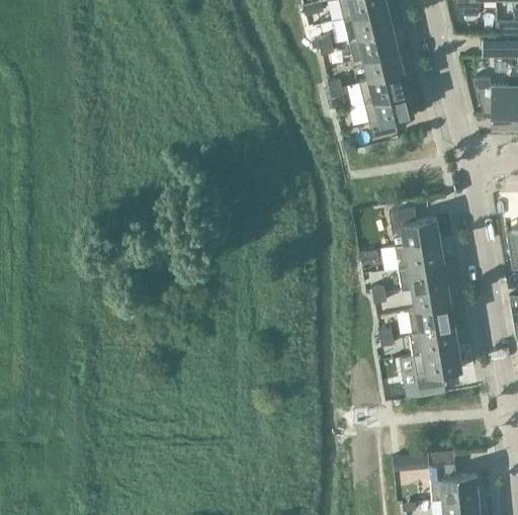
[(338,0),(343,19),(392,7),(389,0),(338,0)]
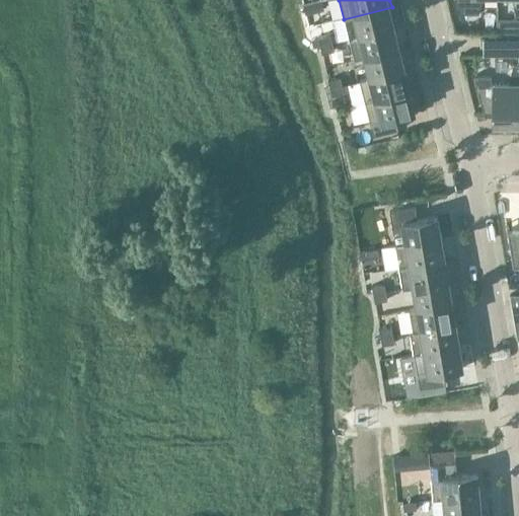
[(454,0),(459,20),(460,19),(459,15),(478,16),(482,0),(454,0)]
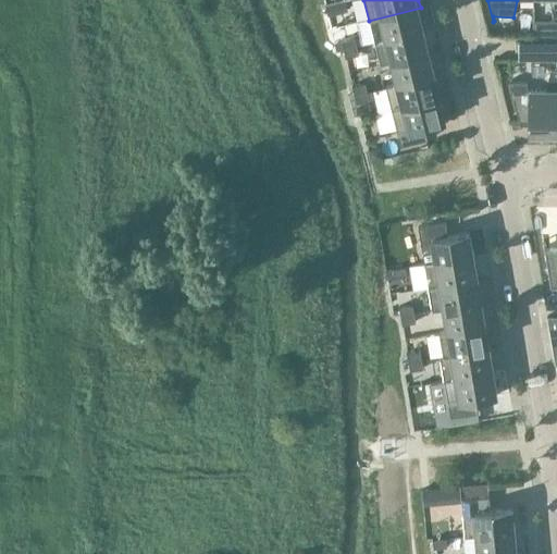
[(347,13),(345,2),(325,7),(327,17),(347,13)]
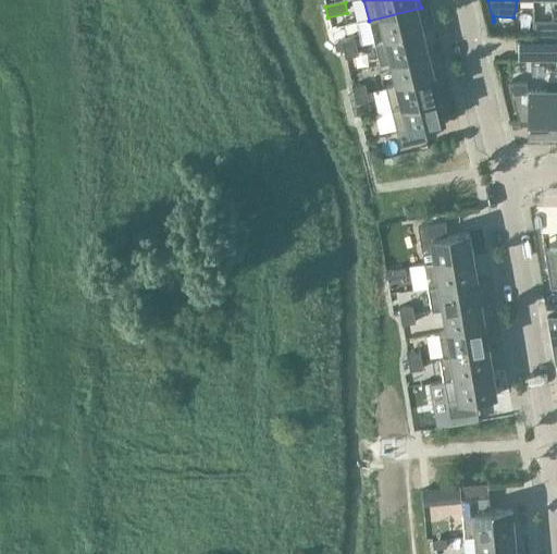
[(369,21),(374,44),(422,32),(420,24),(424,23),(421,8),(369,21)]
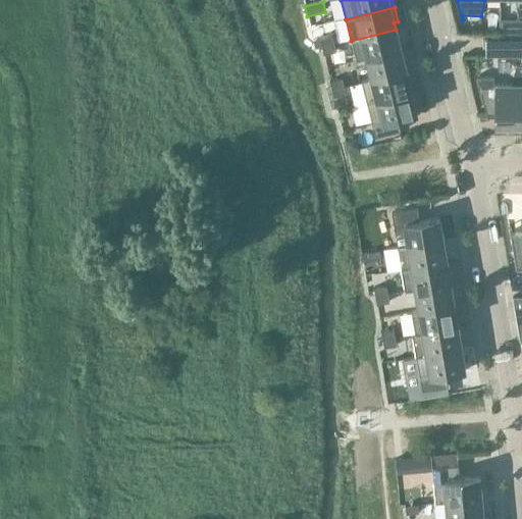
[(396,30),(351,41),(357,62),(367,59),(401,51),(396,30)]
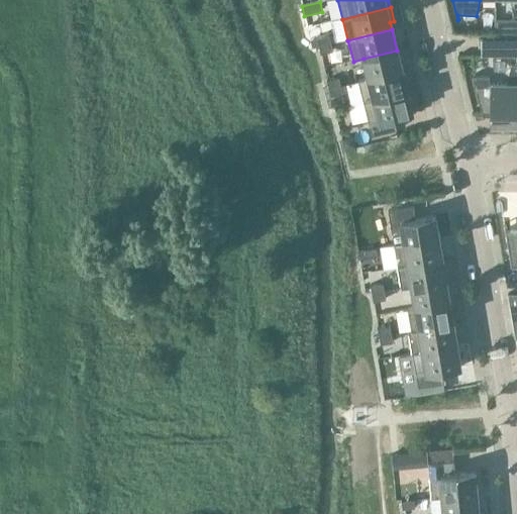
[(319,47),(331,44),(329,36),(317,39),(319,47)]
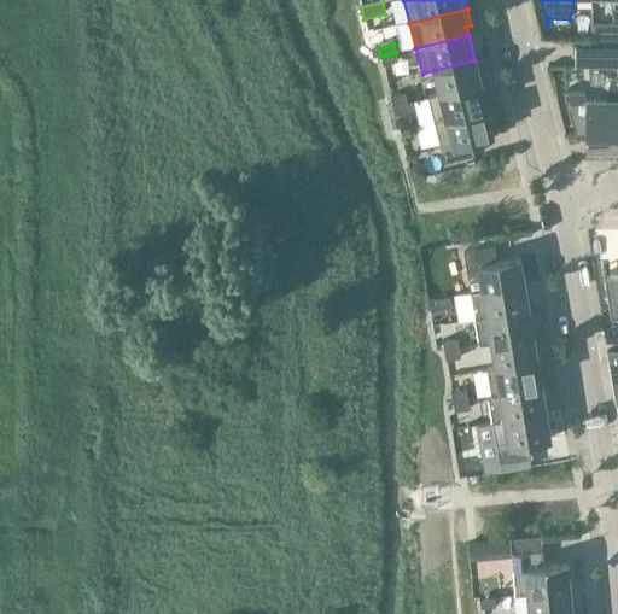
[(398,63),(396,53),(382,57),(383,66),(398,63)]
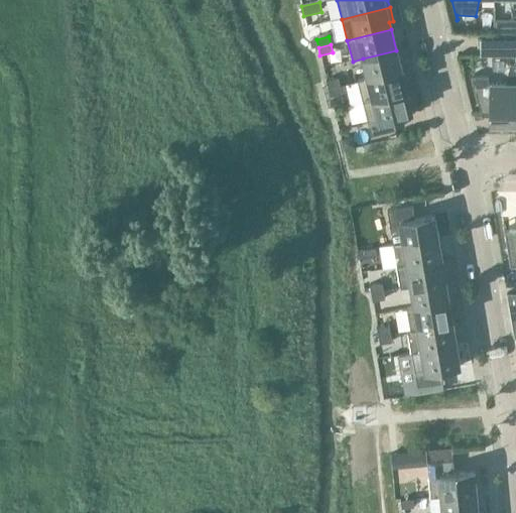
[(401,72),(396,50),(363,58),(368,80),(401,72)]
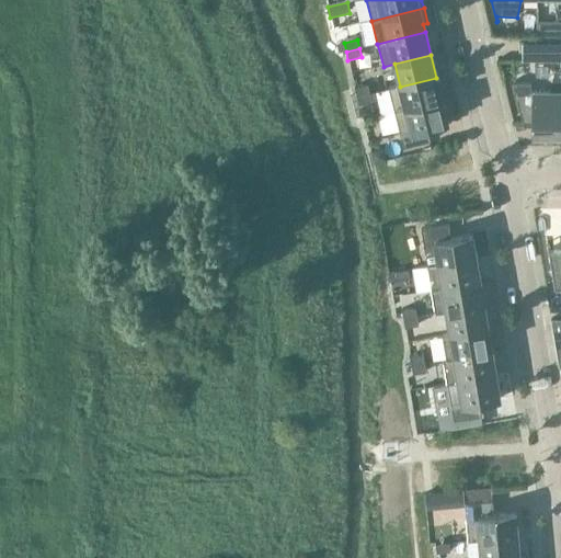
[(560,136),(560,92),(560,88),(560,71),(554,72),(550,92),(530,92),(530,86),(514,84),(514,83),(513,83),(524,128),(534,128),(533,136),(560,136)]
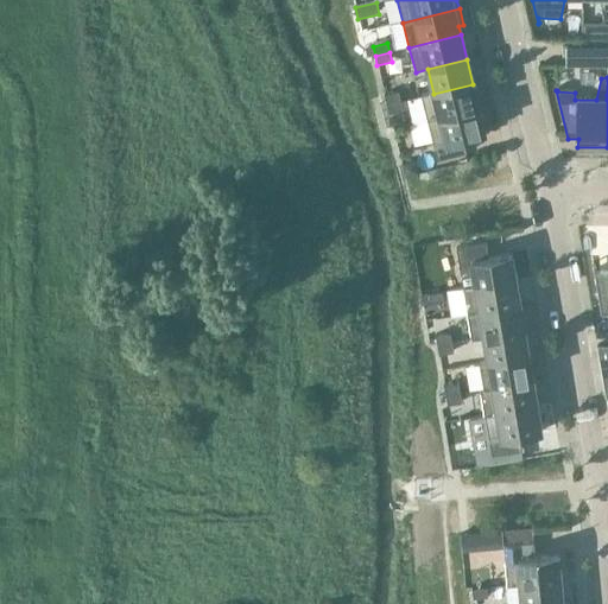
[(473,84),(434,94),(422,97),(428,122),(480,109),(473,84)]
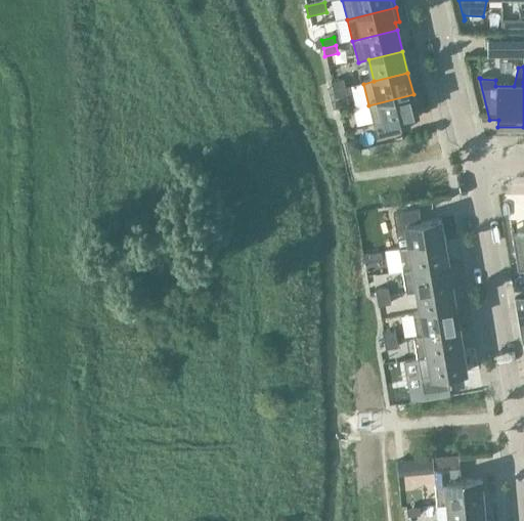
[(334,91),(346,88),(344,80),(332,83),(334,91)]
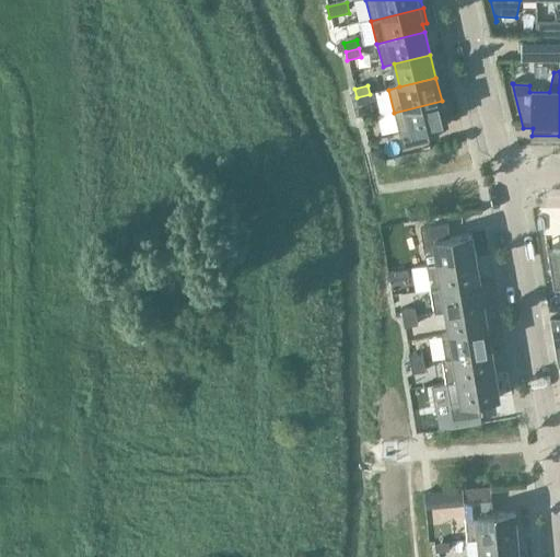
[(372,103),(370,94),(357,97),(359,106),(372,103)]
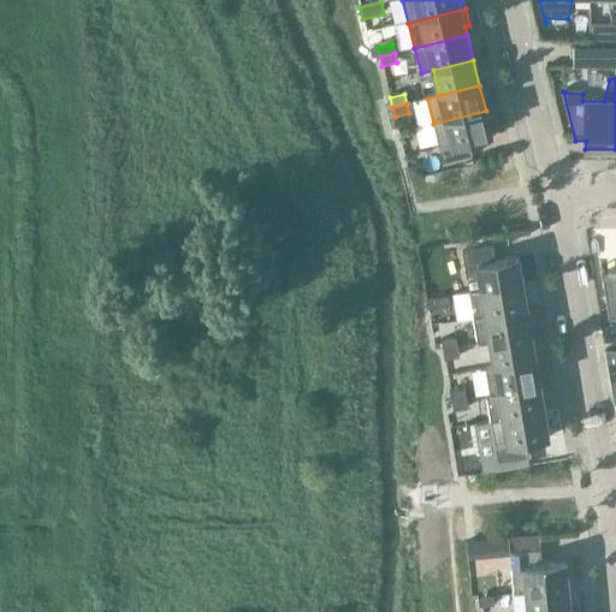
[(492,137),(486,111),(433,124),(443,165),(473,156),(469,142),(492,137)]
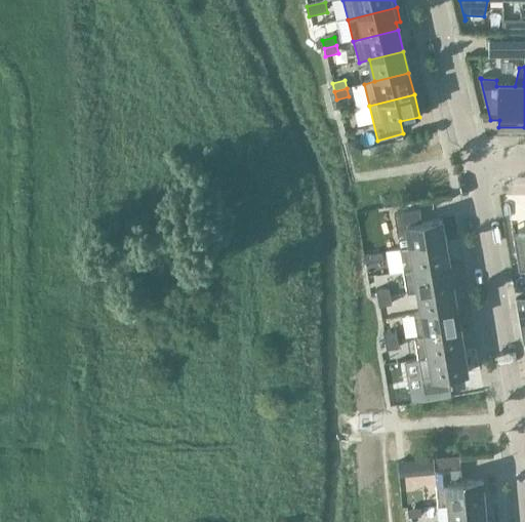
[(358,141),(347,144),(350,155),(357,153),(361,152),(358,141)]
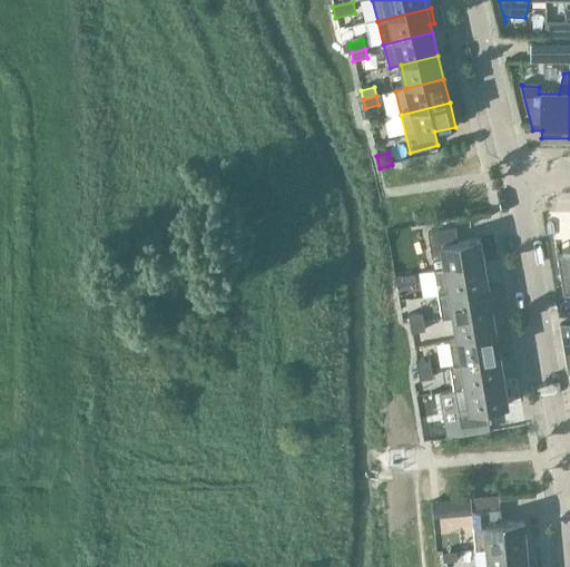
[(446,271),(483,264),(480,240),(458,243),(455,230),(428,234),(432,261),(444,258),(446,270),(446,271)]
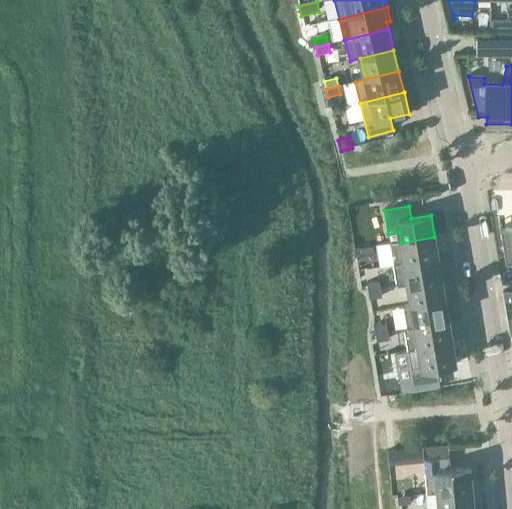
[(511,230),(502,230),(500,223),(499,223),(507,270),(508,270),(507,265),(511,265),(511,230)]
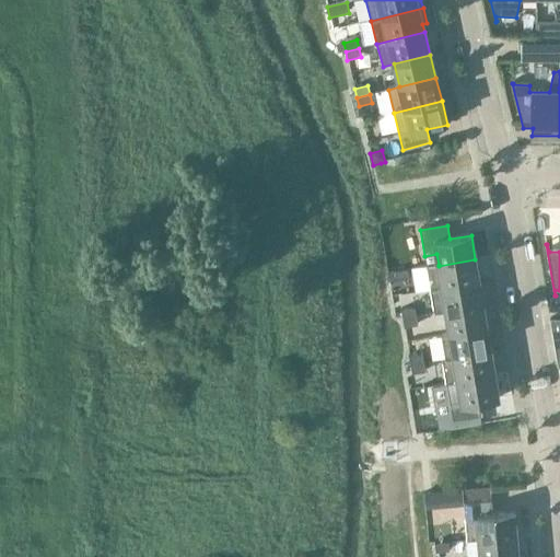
[(439,266),(439,265),(427,267),(431,291),(479,283),(475,259),(439,266)]
